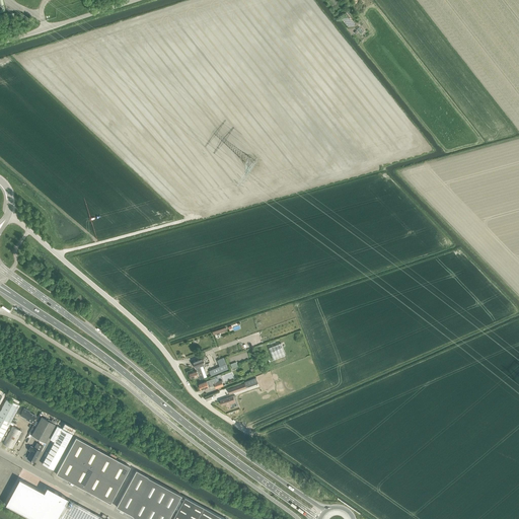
[(269,348),(274,360),(286,355),(281,343),(269,348)]
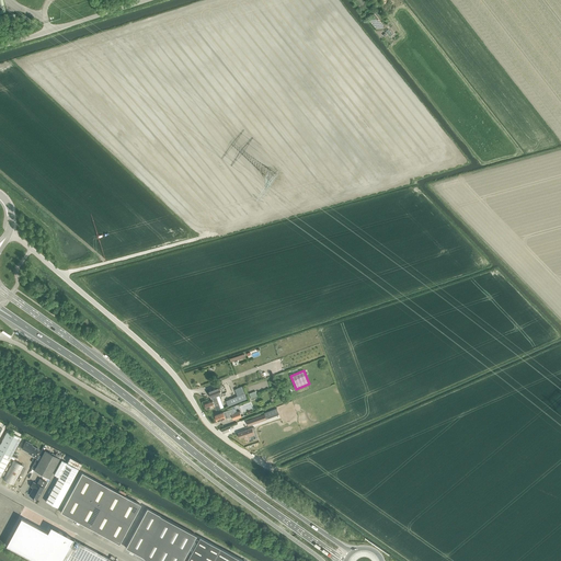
[(212,400),(205,402),(207,409),(215,407),(216,410),(221,409),(224,408),(219,395),(221,395),(219,387),(208,391),(212,400)]
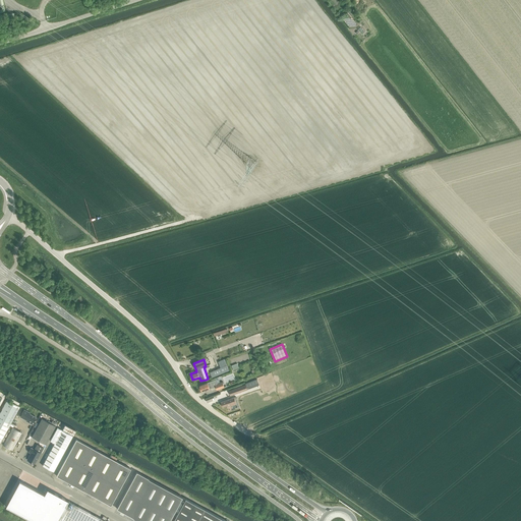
[(218,361),(221,367),(211,371),(213,378),(228,370),(226,365),(224,359),(218,361)]
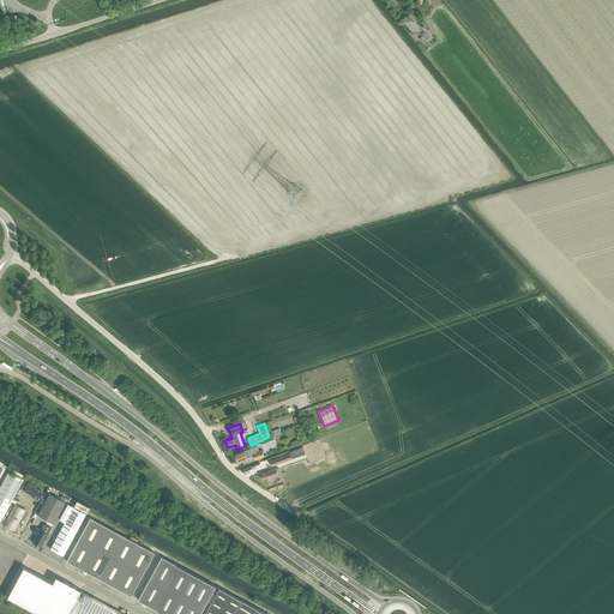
[(252,456),(252,455),(253,453),(256,459),(264,456),(262,450),(257,452),(254,447),(250,449),(235,455),(238,462),(252,456)]
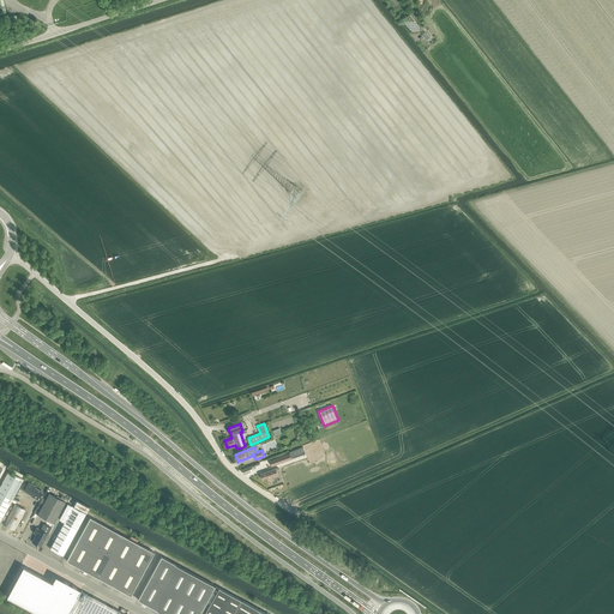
[(270,461),(272,465),(292,459),(289,453),(270,461)]
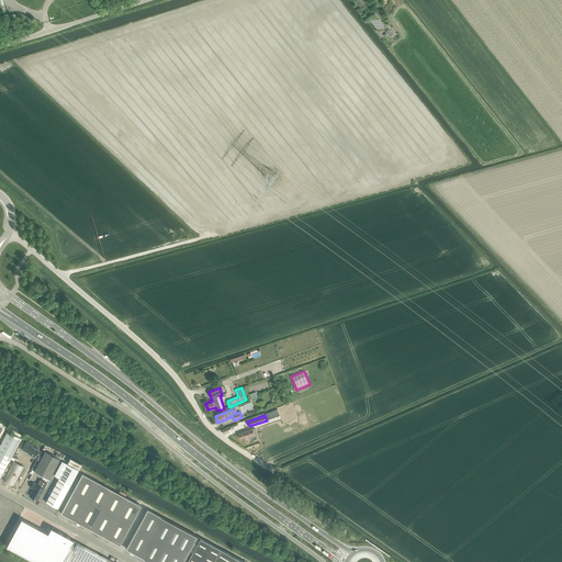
[(255,436),(254,430),(255,430),(255,428),(238,434),(240,439),(245,437),(246,439),(255,436)]
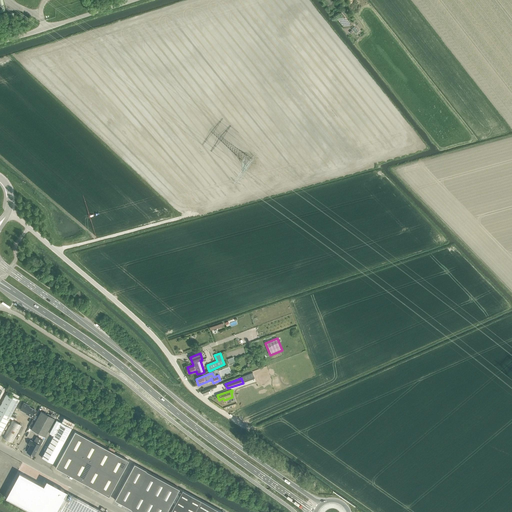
[(7,393),(0,405),(0,434),(19,399),(7,393)]
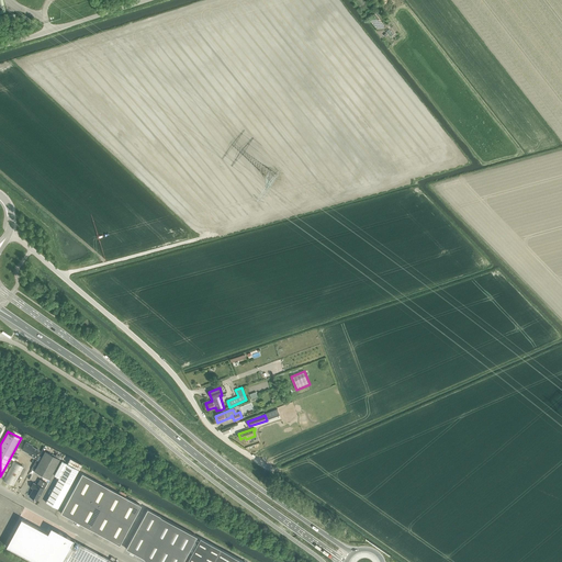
[(31,456),(35,458),(40,451),(32,447),(32,446),(25,442),(23,447),(24,447),(23,450),(31,454),(31,456)]
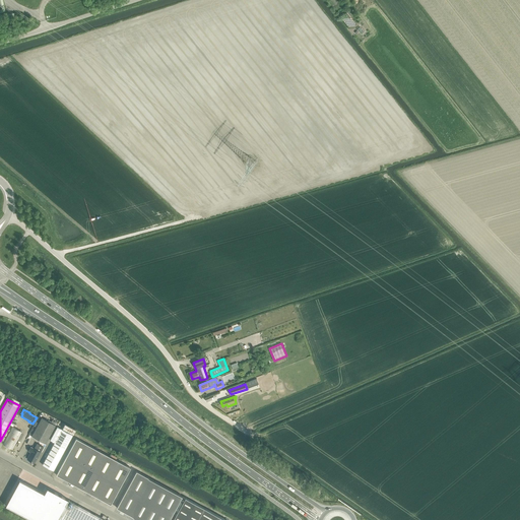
[(31,436),(46,443),(55,426),(42,417),(31,436)]
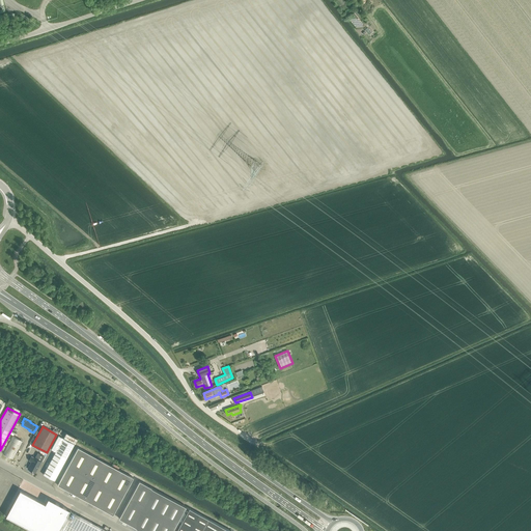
[(4,453),(14,458),(23,441),(12,436),(4,453)]
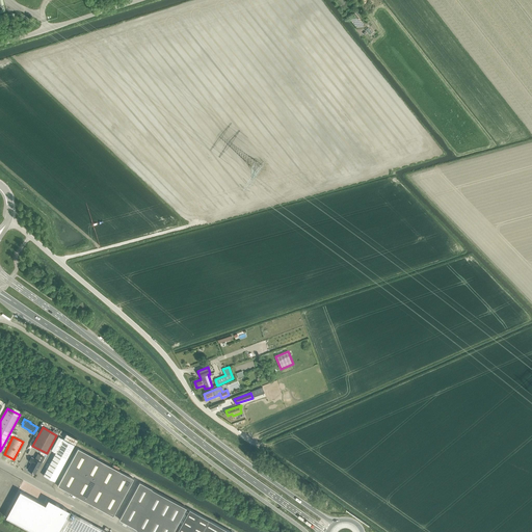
[(56,453),(56,452),(67,458),(74,445),(58,436),(51,450),(56,453)]
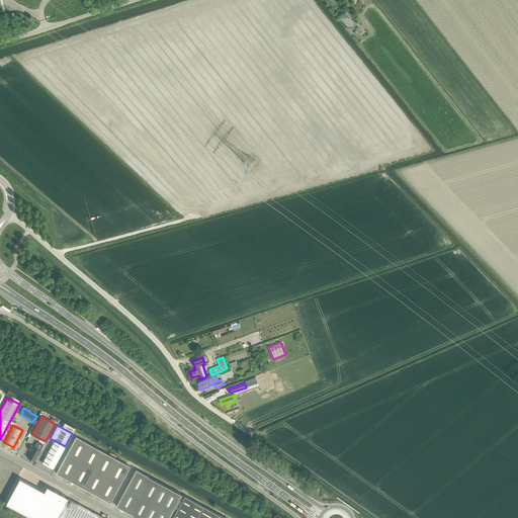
[(56,472),(110,502),(130,465),(76,436),(56,472)]
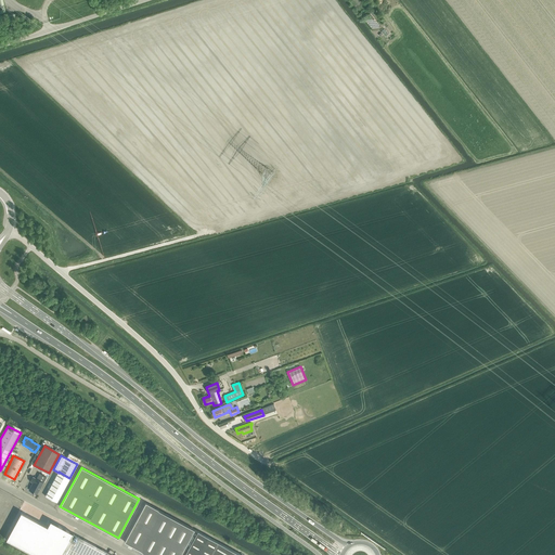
[(56,502),(69,478),(59,472),(59,473),(46,497),(56,502)]
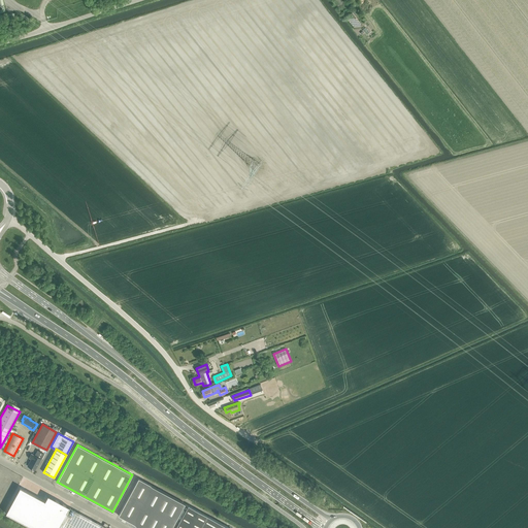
[(28,466),(35,470),(41,459),(43,454),(37,450),(34,456),(31,454),(29,458),(31,459),(28,466)]
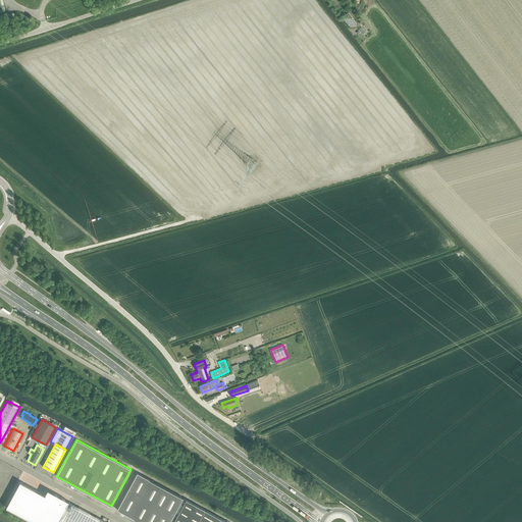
[(170,521),(181,503),(183,500),(184,499),(137,473),(116,510),(140,521),(170,521)]
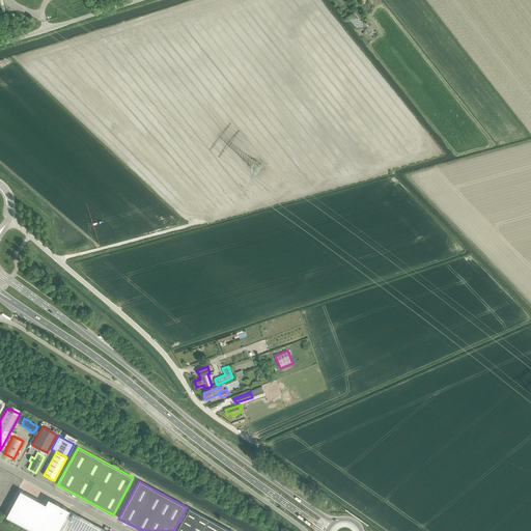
[(20,490),(5,515),(33,530),(107,530),(70,510),(48,498),(45,504),(20,490)]
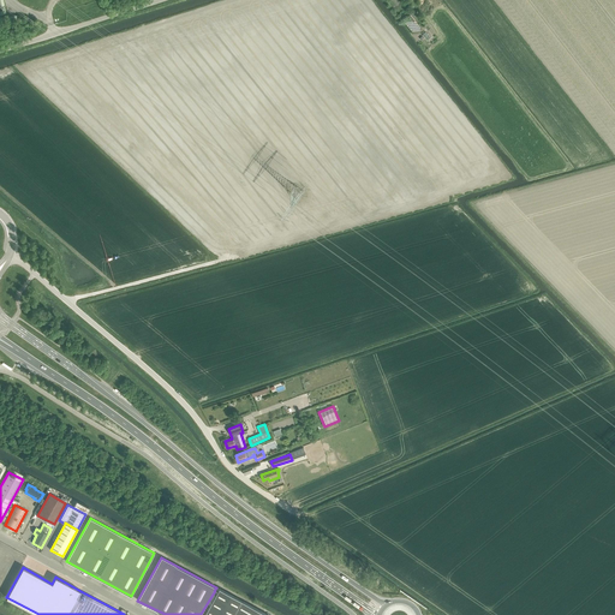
[(267,614),(220,589),(219,591),(218,595),(206,614),(267,614)]
